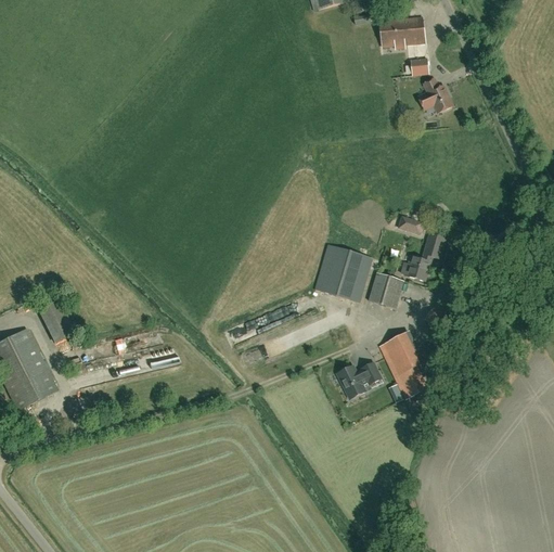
[(353,0),(356,12),(368,9),(365,0),(353,0)]
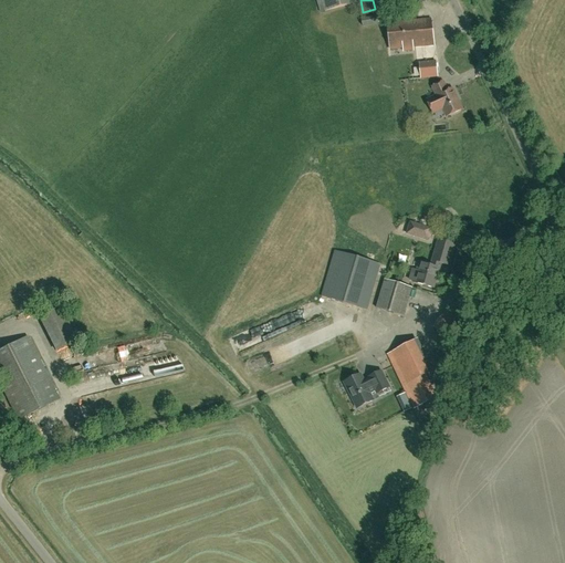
[(388,47),(401,45),(401,48),(412,47),(411,44),(432,42),(430,16),(386,20),(388,47)]
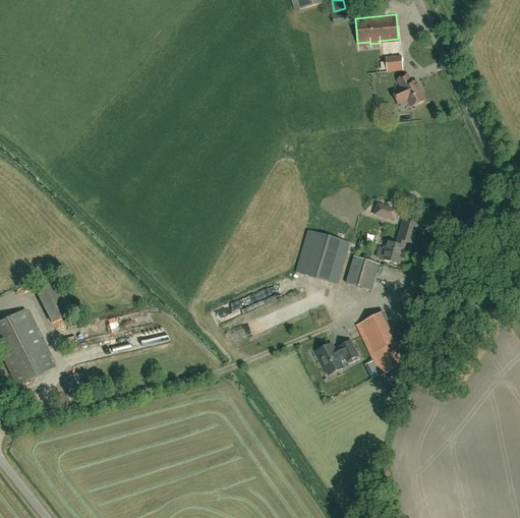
[(386,69),(401,68),(400,54),(385,55),(386,69)]
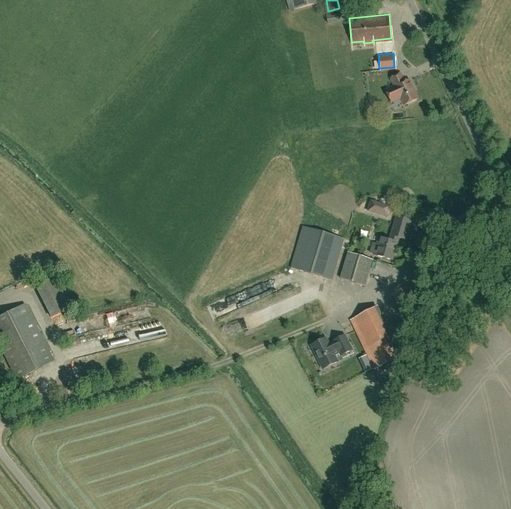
[(391,101),(400,97),(403,103),(416,97),(408,78),(404,80),(400,72),(390,76),(393,83),(384,87),(391,101)]
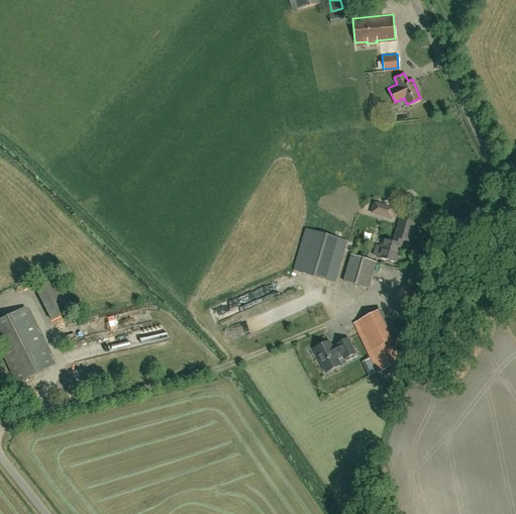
[(370,211),(392,218),(396,206),(374,200),(370,211)]
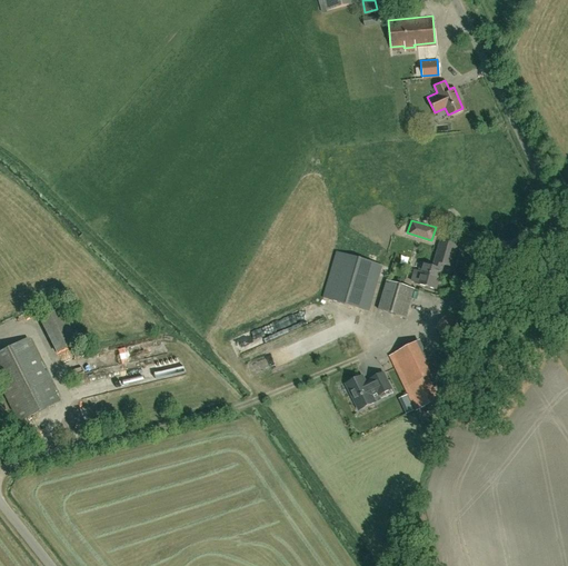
[(454,265),(450,264),(456,244),(439,238),(432,265),(420,261),(417,272),(407,270),(405,279),(415,283),(415,281),(435,287),(439,272),(444,274),(448,272),(451,269),(454,265)]
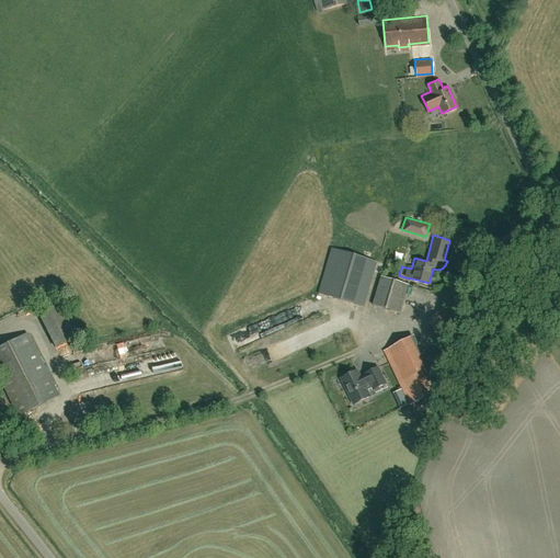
[(372,273),(376,259),(331,246),(318,291),(363,304),(372,273)]
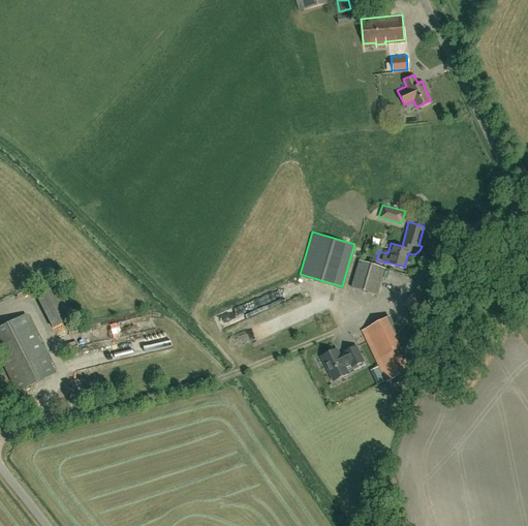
[(376,292),(383,267),(359,258),(351,285),(376,292)]
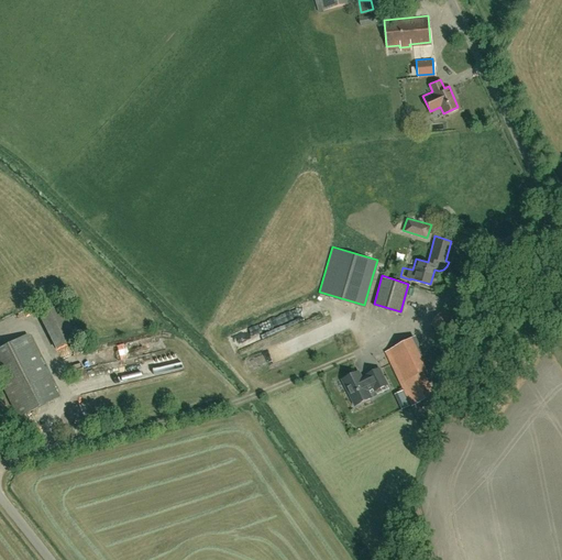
[(55,347),(75,337),(58,303),(39,314),(55,347)]
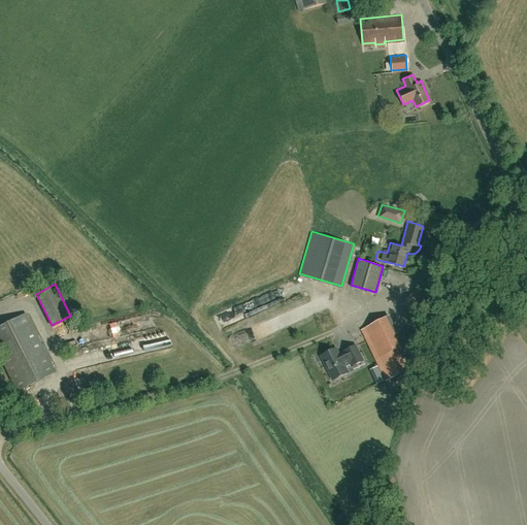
[(321,312),(330,313),(331,306),(323,304),(321,312)]
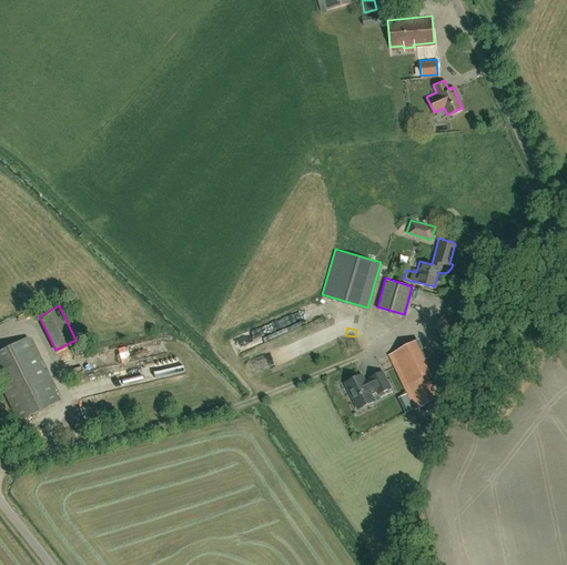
[(0,384),(17,419),(58,399),(26,335),(0,349),(0,384)]
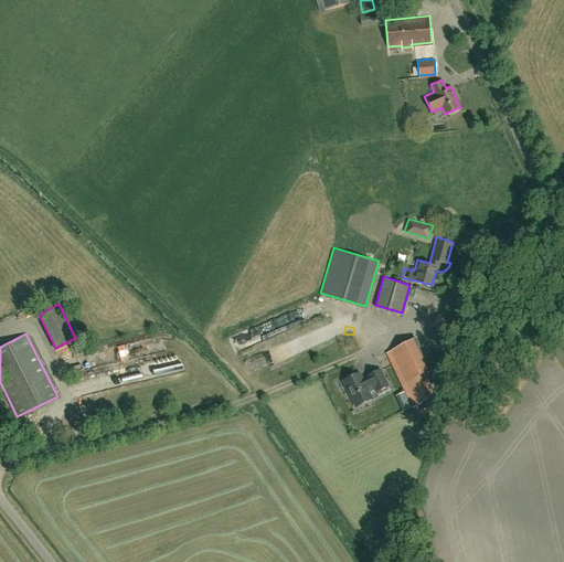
[(104,354),(124,351),(123,348),(127,347),(126,343),(149,339),(148,333),(124,339),(115,341),(115,343),(103,346),(104,354)]
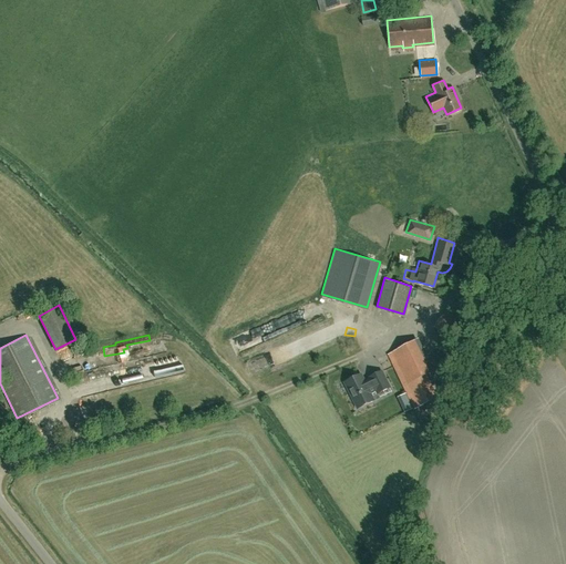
[(381,348),(407,402),(431,391),(421,370),(424,368),(409,335),(381,348)]
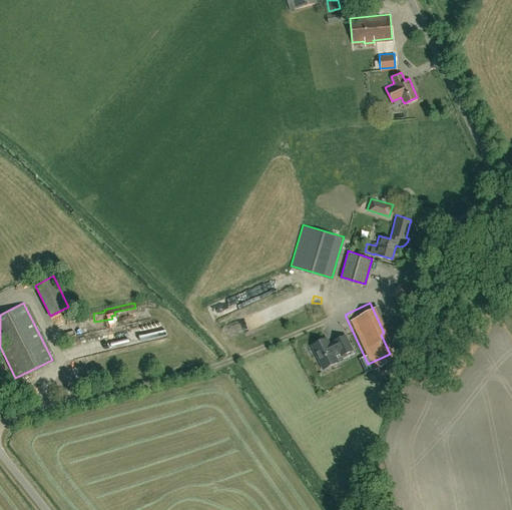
[(82,318),(65,322),(67,329),(84,325),(82,318)]
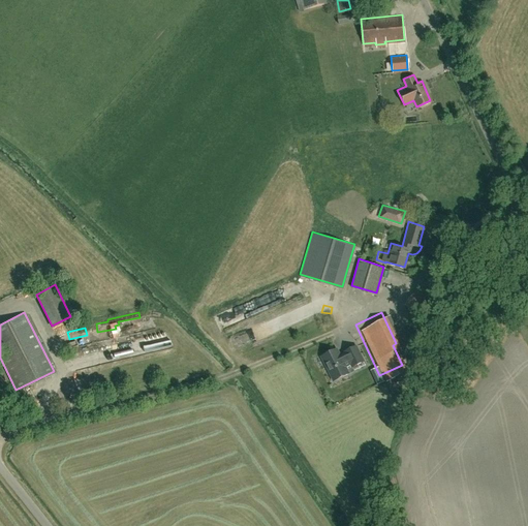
[(80,340),(80,350),(101,350),(101,340),(80,340)]
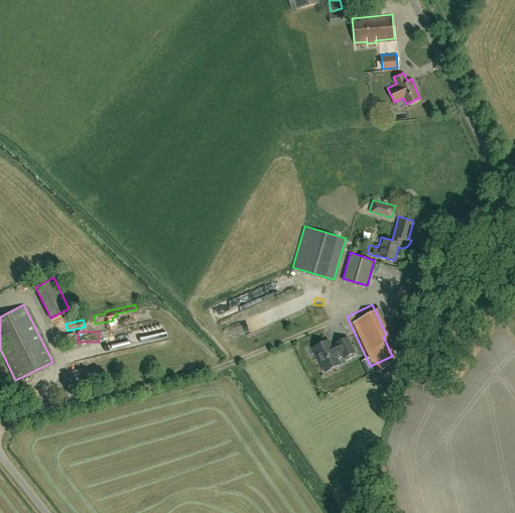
[(325,370),(339,362),(336,356),(341,353),(343,356),(354,351),(346,336),(336,342),(331,345),(328,339),(312,346),(325,370)]
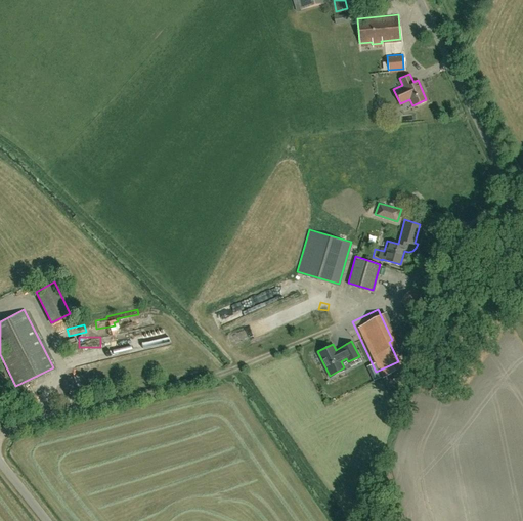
[(185,520),(198,520),(201,515),(188,511),(185,520)]
